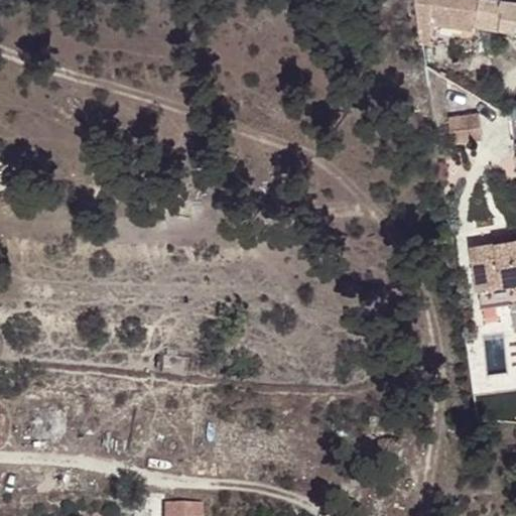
[(515,22),(515,4),(481,0),(413,0),(418,32),(431,33),(433,24),(475,30),(475,26),(515,32),(515,22)]
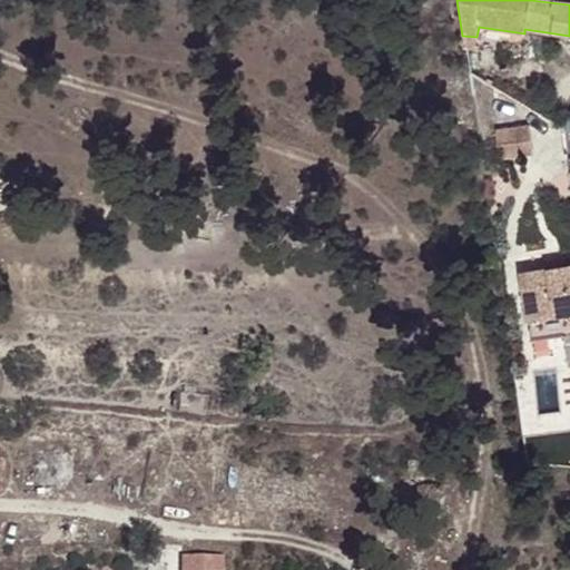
[(475,45),(463,43),(464,53),(474,53),(475,45)]
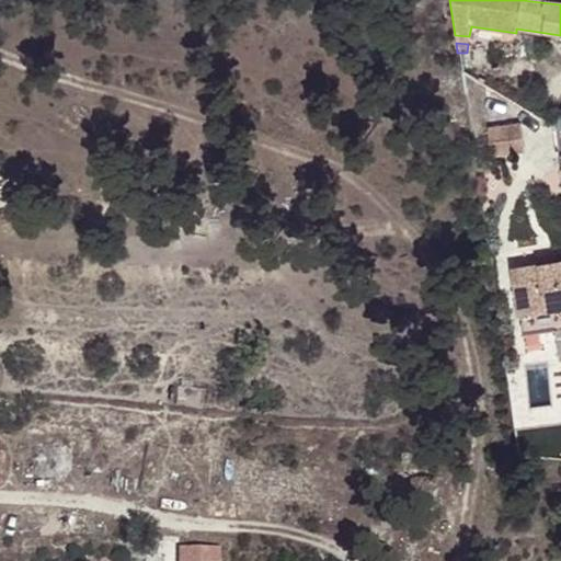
[(467,53),(457,53),(460,72),(469,78),(467,53)]
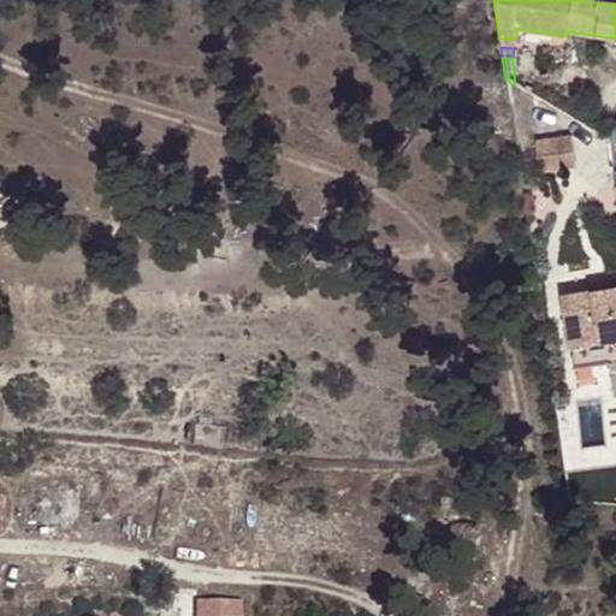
[(534,138),(539,169),(575,164),(572,134),(534,138)]
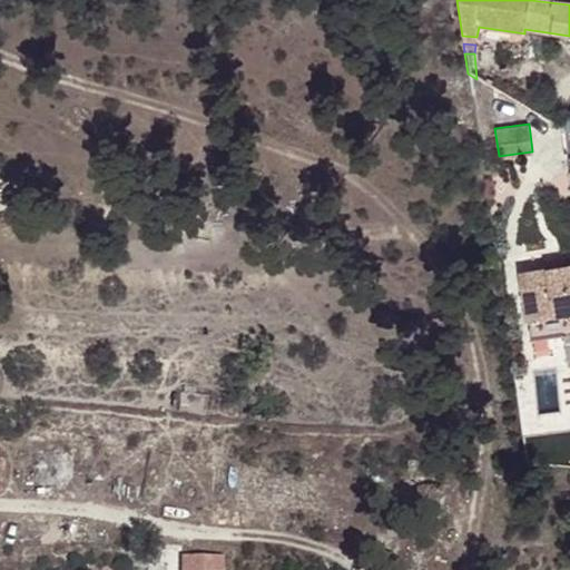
[(569,262),(563,264),(542,267),(517,271),(523,315),(566,308),(568,323),(569,322),(569,262)]
